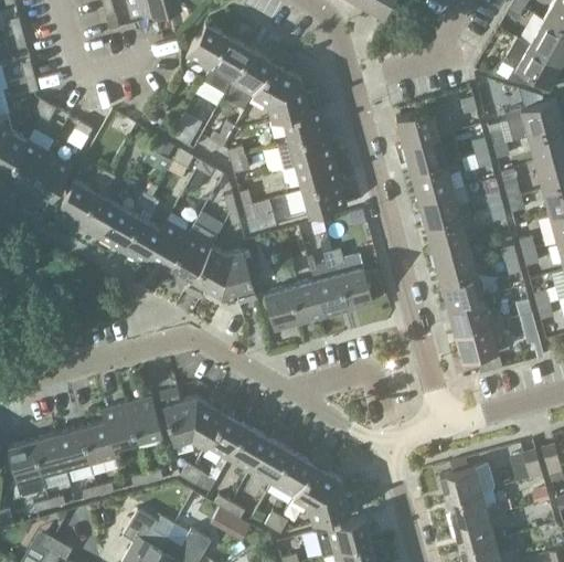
[(119,28),(115,14),(110,0),(108,0),(103,2),(109,30),(119,28)]
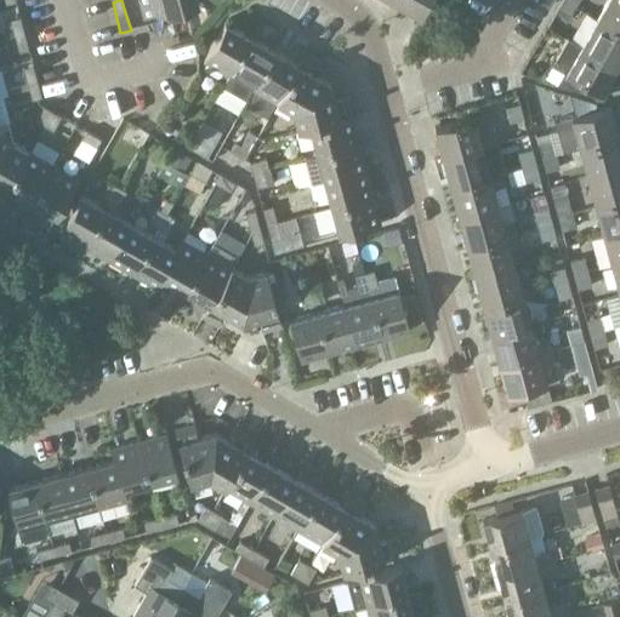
[(197,0),(153,0),(159,20),(200,9),(197,0)]
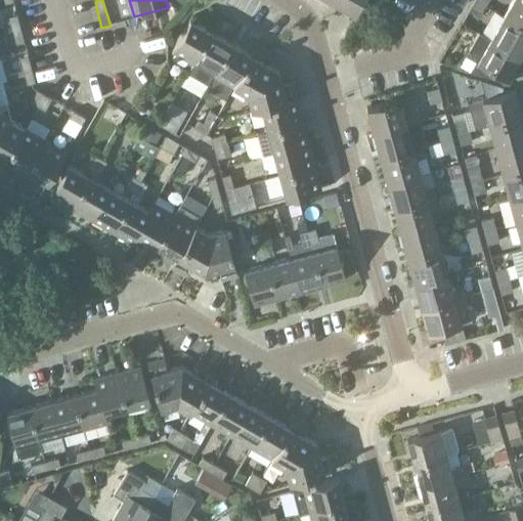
[(335,0),(334,3),(357,16),(365,0),(335,0)]
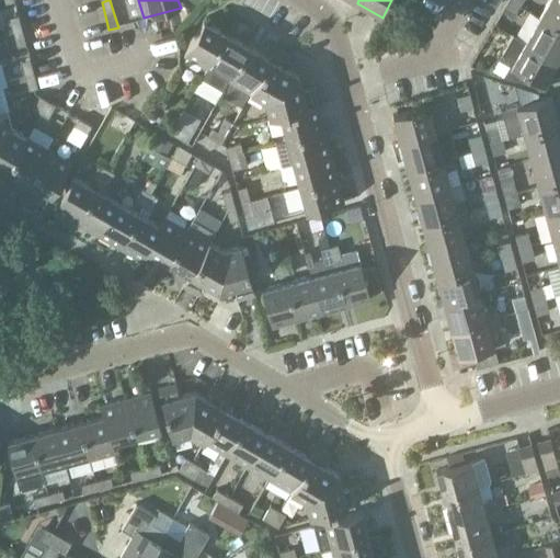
[(510,0),(509,3),(520,9),(524,0),(510,0)]
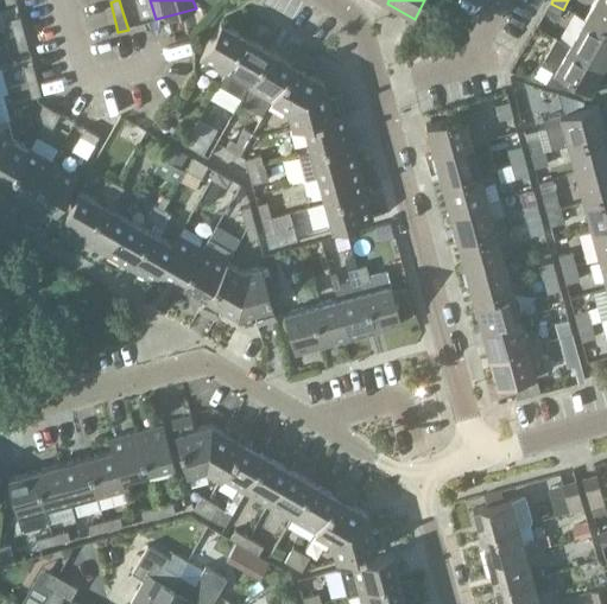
[(606,1),(605,0),(596,0),(585,23),(606,35),(606,1)]
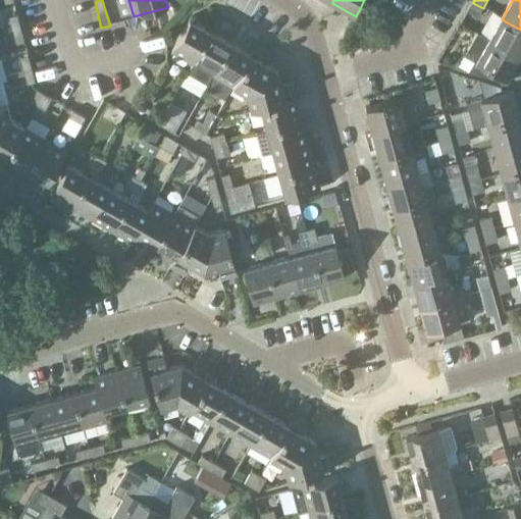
[(477,19),(483,8),(473,3),(467,13),(477,19)]
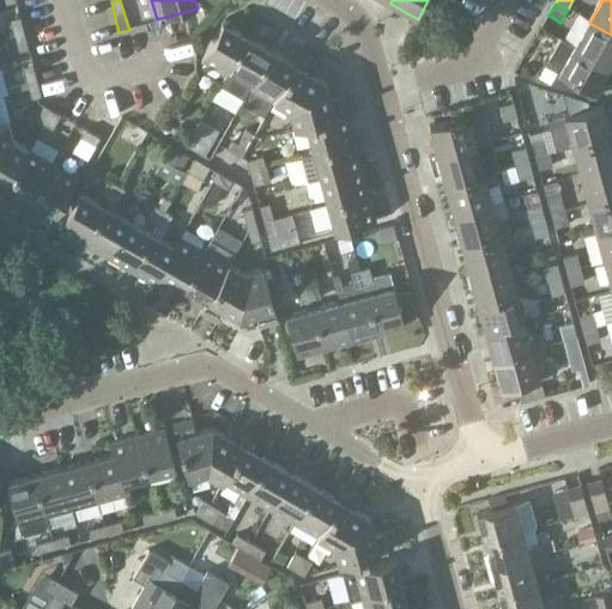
[(16,38),(25,35),(20,19),(11,22),(16,38)]
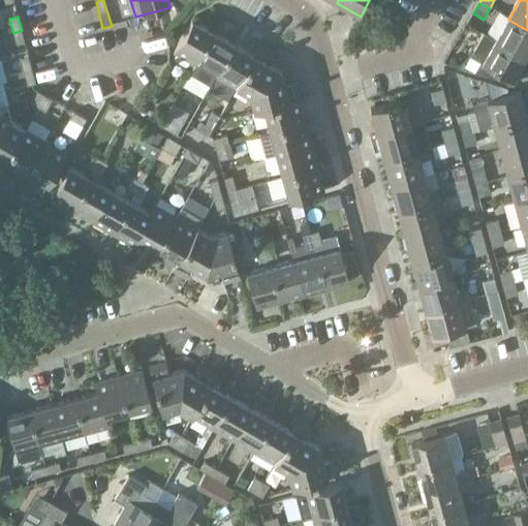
[(525,60),(527,55),(527,30),(508,20),(495,42),(525,60)]
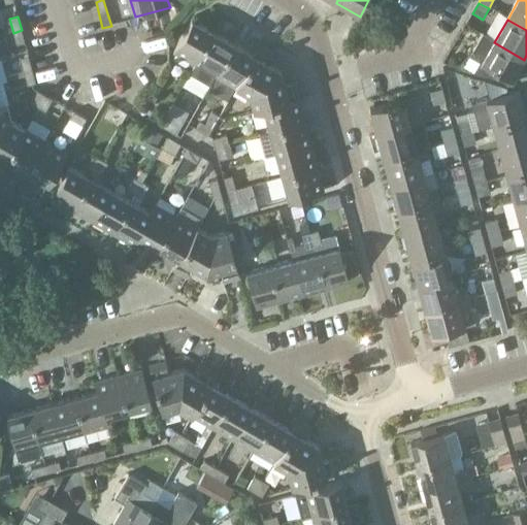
[(195,66),(213,34),(192,23),(174,54),(195,66)]
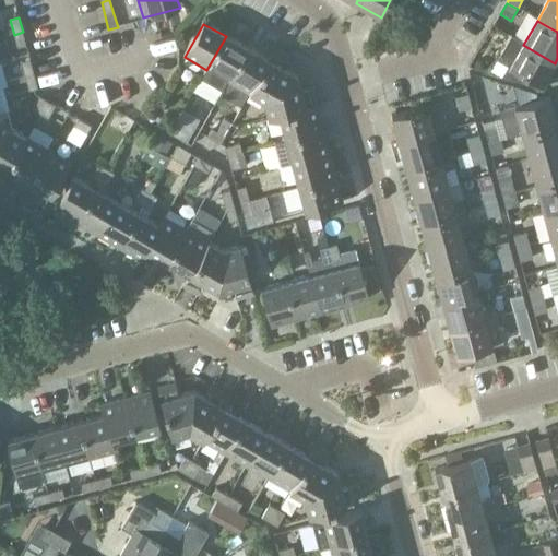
[(18,49),(27,47),(23,32),(14,35),(18,49)]
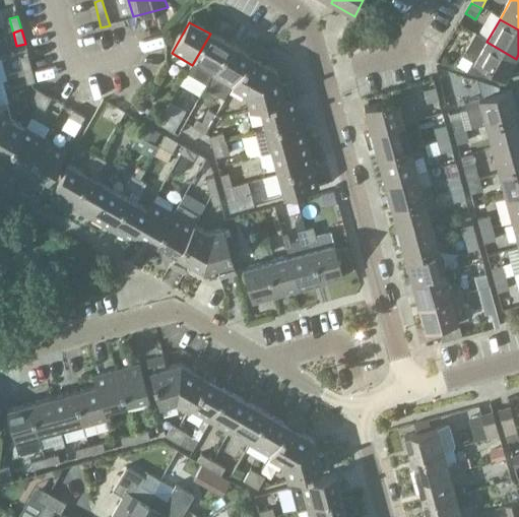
[(188,74),(181,86),(200,98),(207,85),(212,76),(231,46),(210,34),(192,65),(193,65),(188,74)]
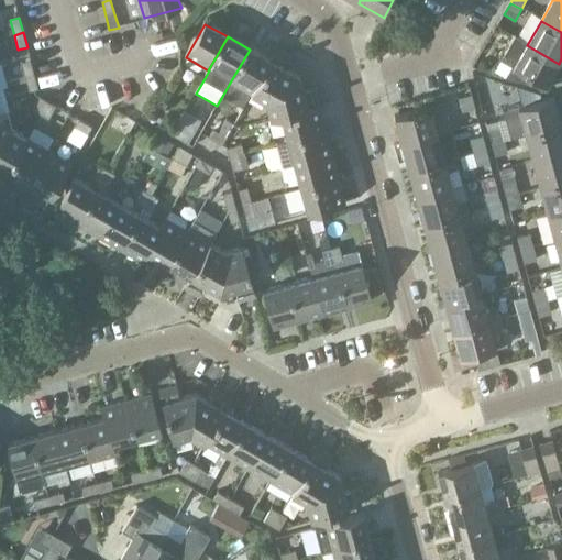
[(515,37),(500,62),(514,69),(507,81),(537,90),(540,85),(546,88),(559,64),(527,45),(515,37)]
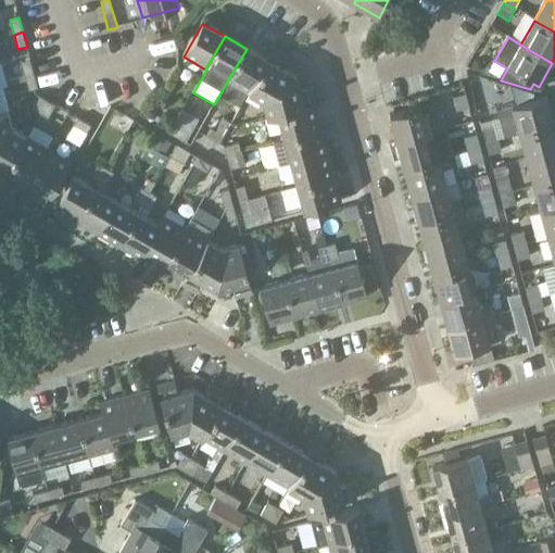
[(486,62),(492,48),(481,42),(474,57),(486,62)]
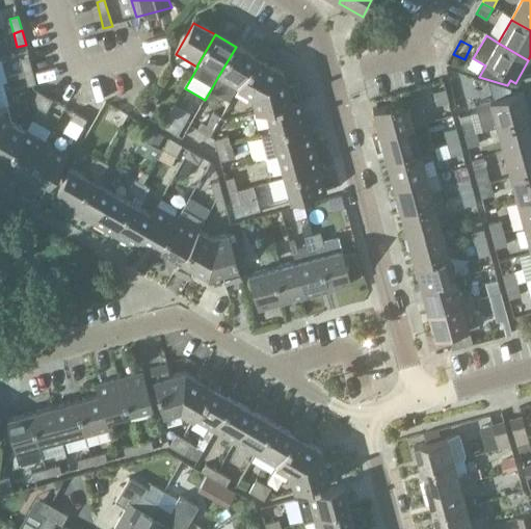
[(257,58),(256,58),(236,47),(217,78),(238,90),(257,58)]
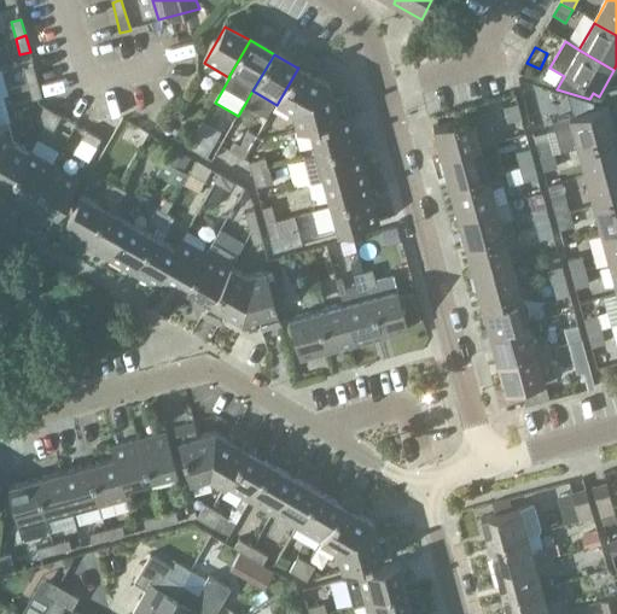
[(292,113),(330,86),(314,77),(321,65),(304,56),(297,68),(298,68),(277,105),(292,113)]
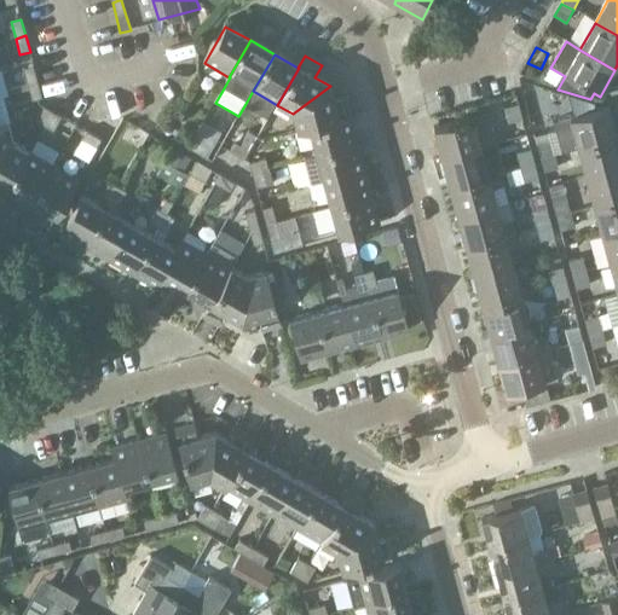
[(28,86),(39,83),(34,68),(24,70),(28,86)]
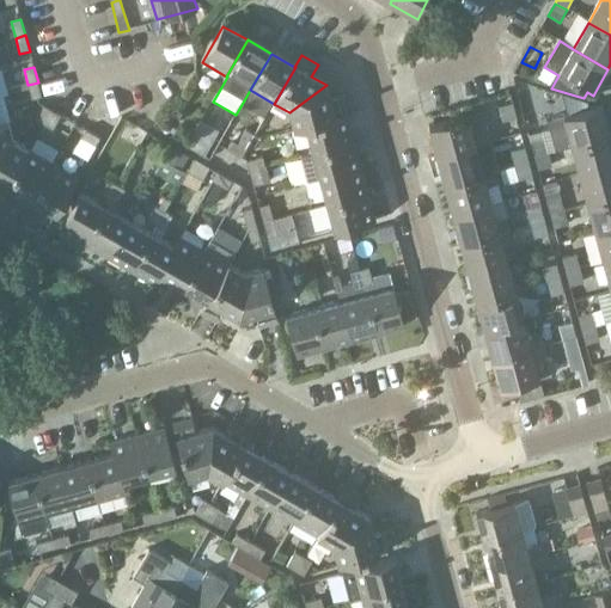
[(32,100),(42,98),(38,83),(28,85),(32,100)]
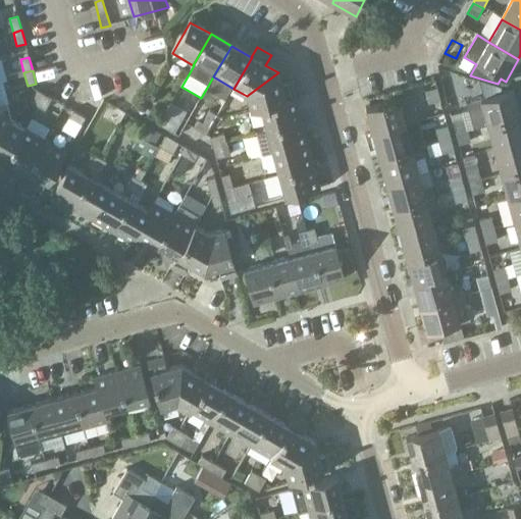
[(293,100),(293,99),(292,95),(296,94),(294,84),(282,87),(278,72),(247,96),(252,112),(261,109),(293,100)]
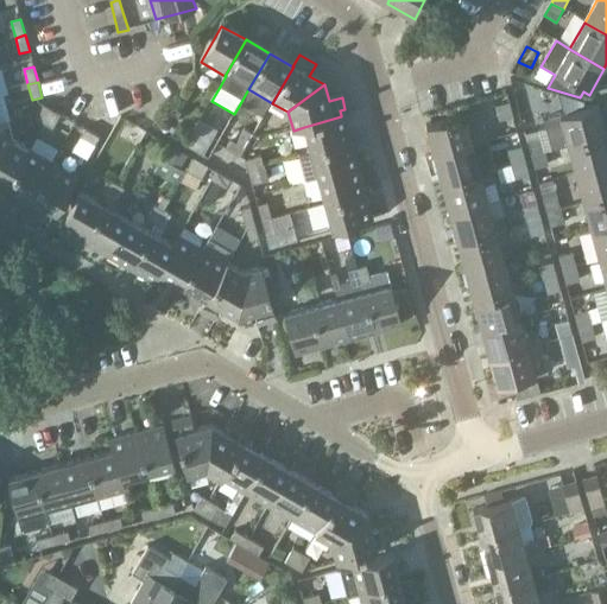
[(500,124),(513,120),(509,105),(495,108),(500,124)]
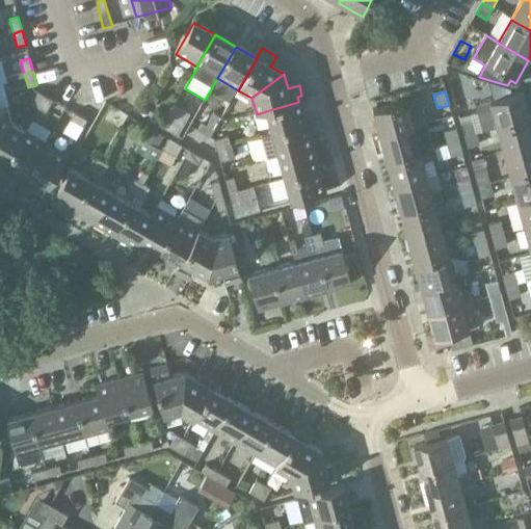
[(38,110),(46,98),(38,94),(31,106),(38,110)]
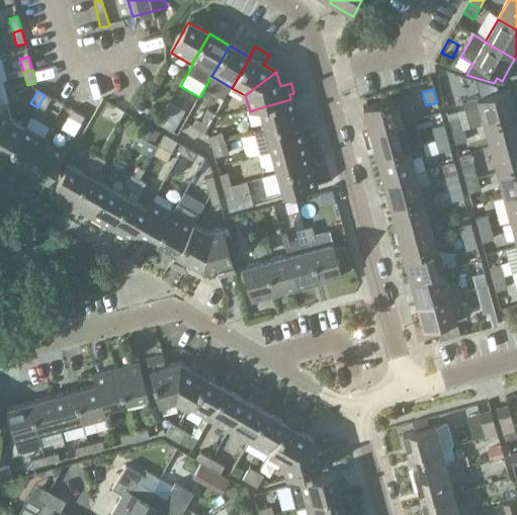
[(477,100),(462,103),(469,129),(484,125),(516,116),(510,91),(477,100)]
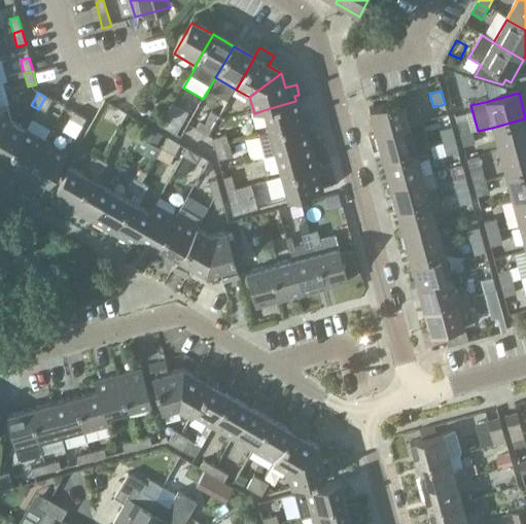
[(45,113),(53,101),(45,97),(38,109),(45,113)]
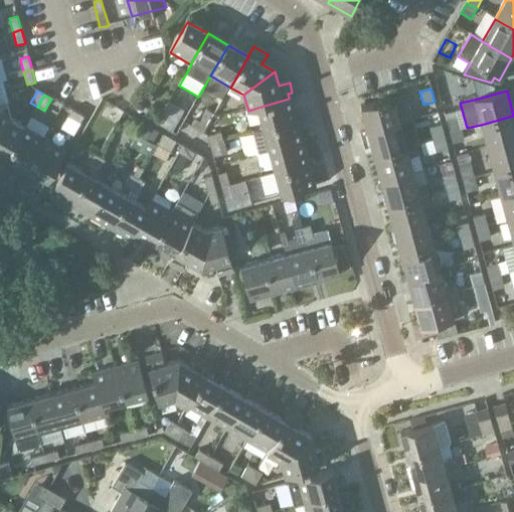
[(399,124),(399,125),(412,121),(405,96),(361,109),(367,132),(399,124)]
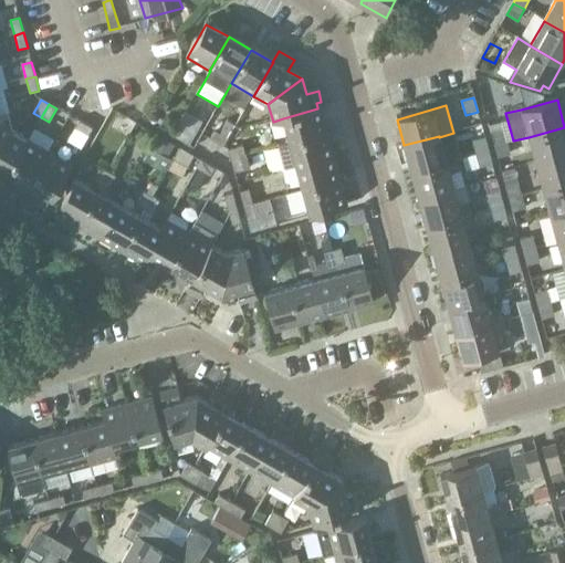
[(290,143),(327,132),(321,106),(317,107),(317,108),(283,118),(290,143)]
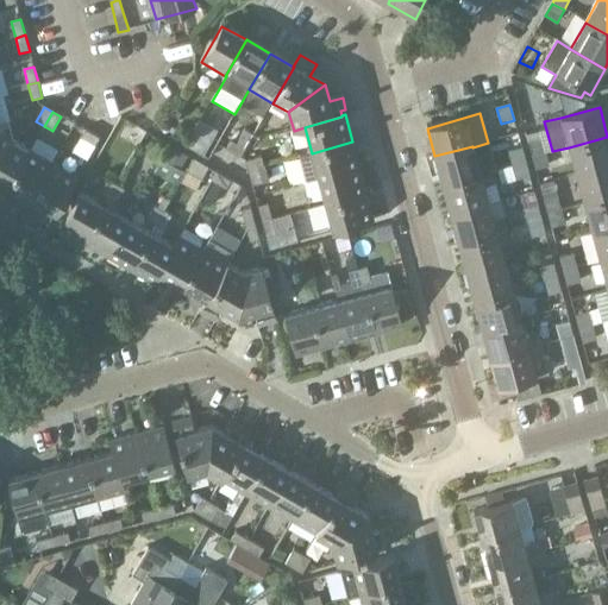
[(0,151),(13,142),(8,124),(0,125),(0,151)]
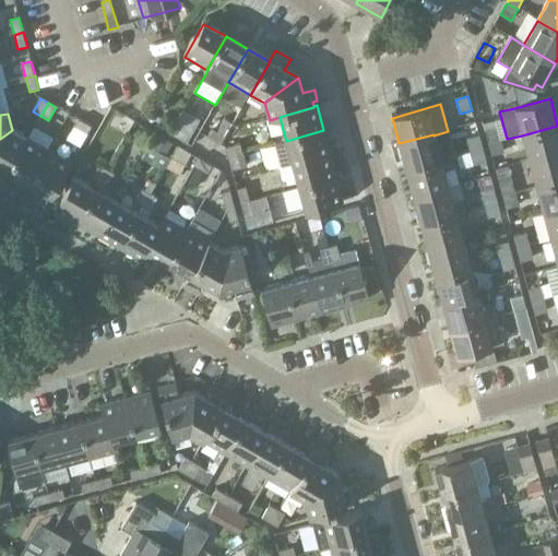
[(169,134),(175,127),(162,119),(156,127),(169,134)]
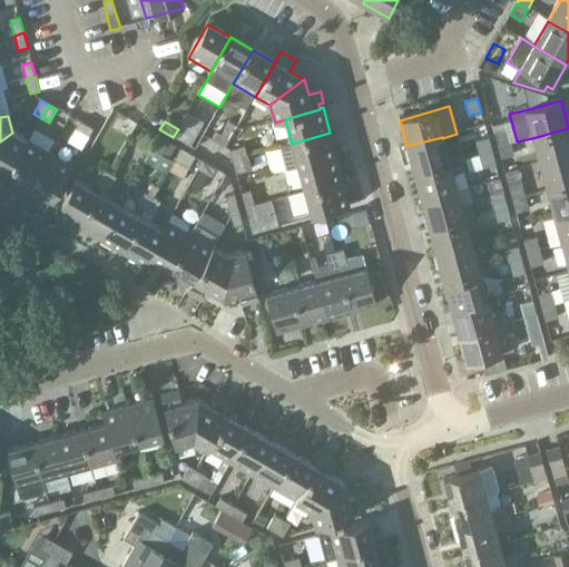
[(85,146),(89,138),(94,130),(80,123),(76,130),(78,132),(74,139),(85,146)]
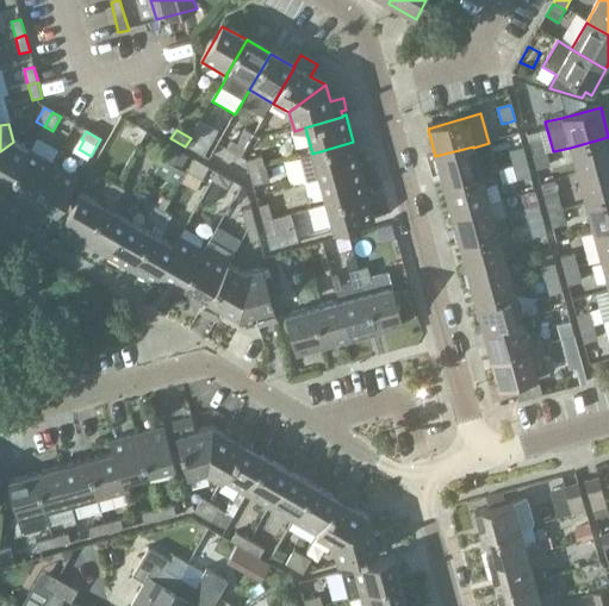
[(237,145),(246,150),(254,136),(246,131),(237,145)]
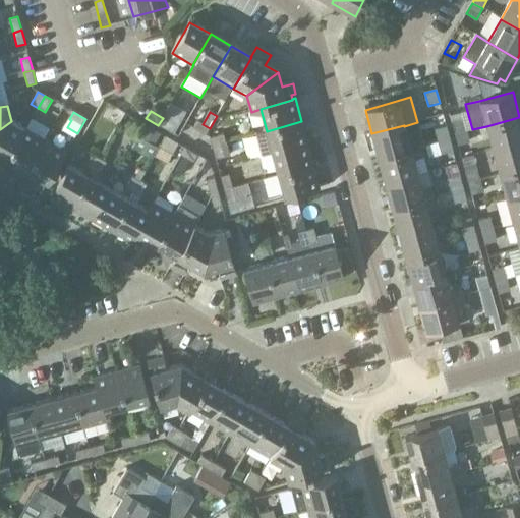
[(494,151),(519,142),(519,117),(486,126),(494,151)]
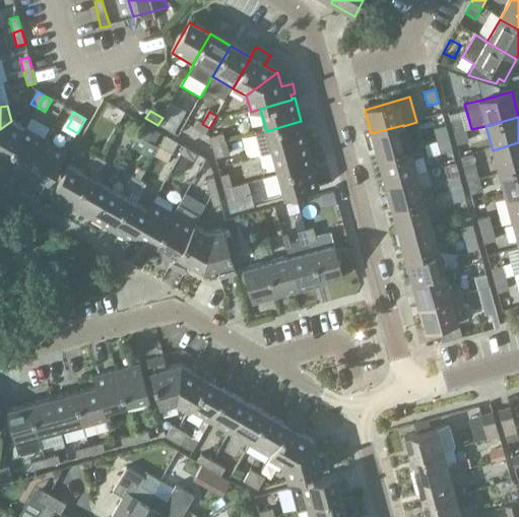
[(163,118),(157,125),(170,132),(174,125),(163,118)]
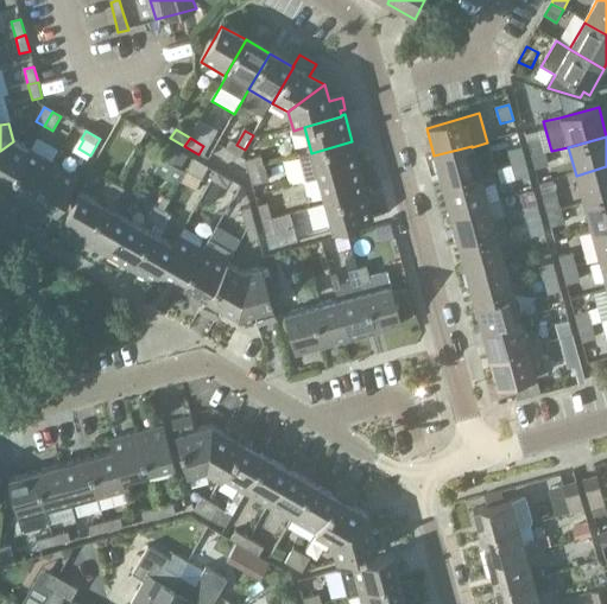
[(541,141),(539,139),(526,142),(531,157),(544,153),(541,141)]
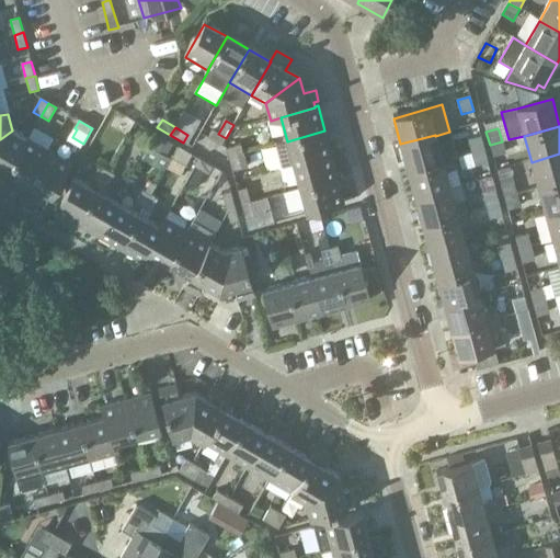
[(9,173),(27,139),(12,131),(0,139),(0,182),(2,183),(9,173)]
